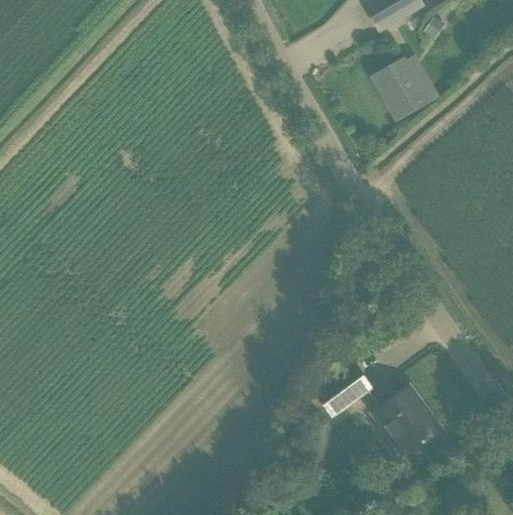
[(426,6),(422,0),(371,0),(365,4),(382,32),(426,6)]
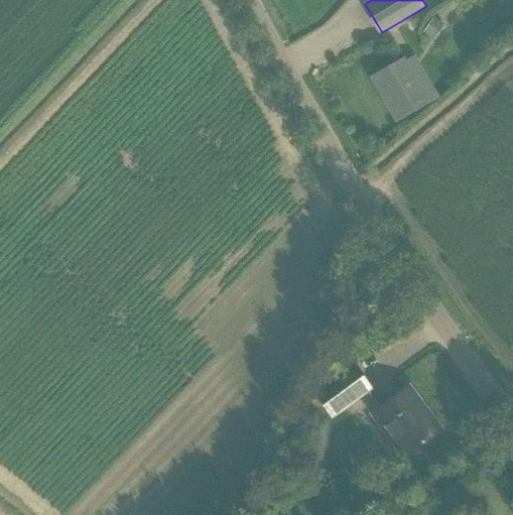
[(435,18),(426,33),(436,39),(445,24),(435,18)]
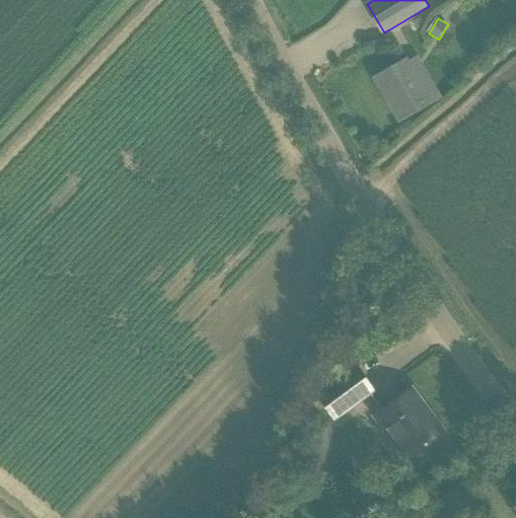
[(402,120),(420,109),(431,103),(407,61),(378,77),(402,120)]
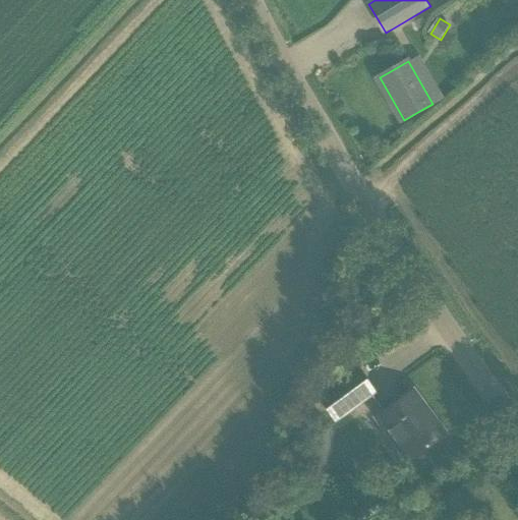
[(357,366),(318,396),(336,421),(377,393),(357,366)]
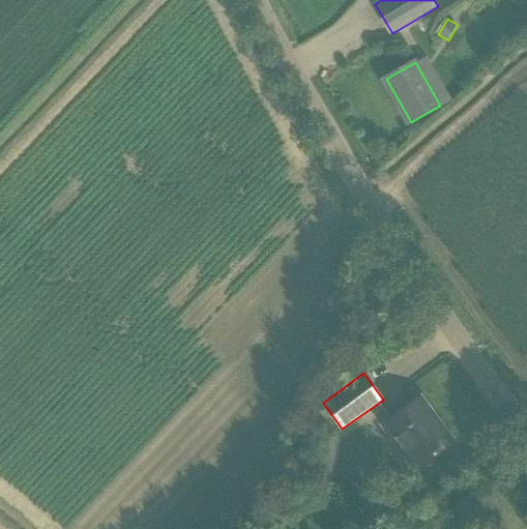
[(422,398),(406,409),(383,425),(416,470),(450,444),(431,417),(435,414),(422,398)]
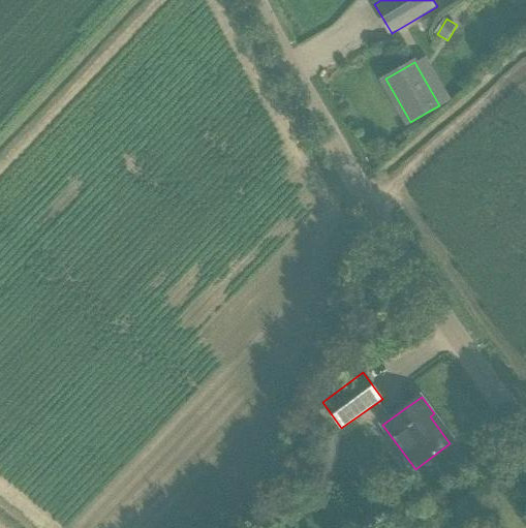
[(319,435),(317,445),(337,449),(339,439),(319,435)]
